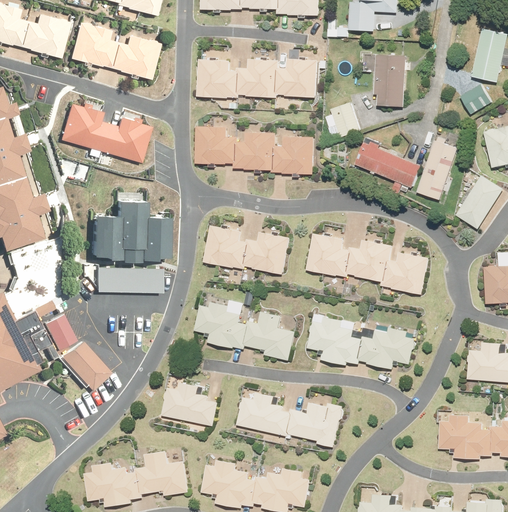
[(107,0),(113,2),(112,5),(151,16),(155,0),(107,0)]
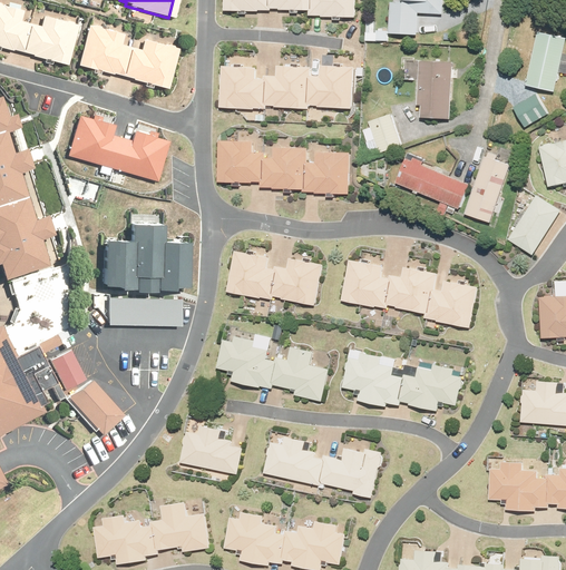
[(218,0),(220,12),(269,13),(269,9),(305,9),(305,13),(350,15),(350,0),(218,0)]
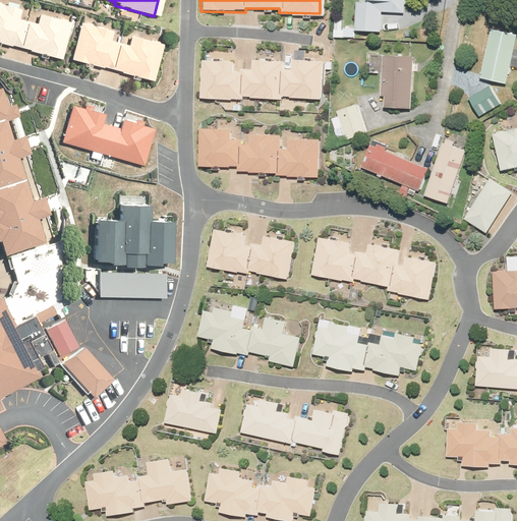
[(354,2),(353,31),(380,32),(381,11),(403,12),(403,0),(368,0),(368,2),(354,2)]
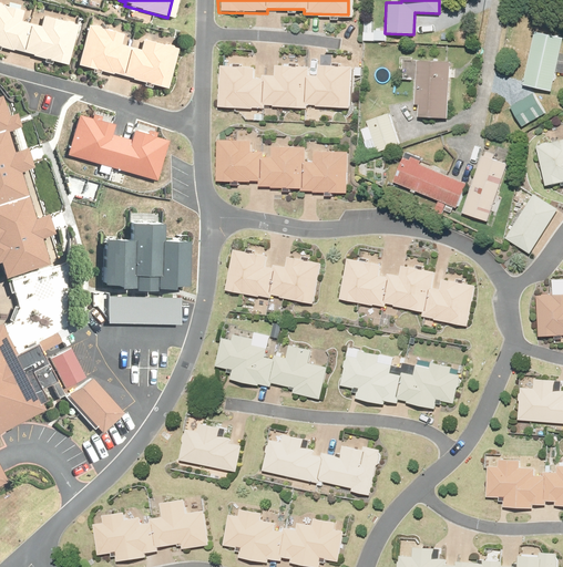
[(0,49),(64,66),(77,23),(40,13),(37,24),(16,19),(18,10),(0,4),(0,49)]
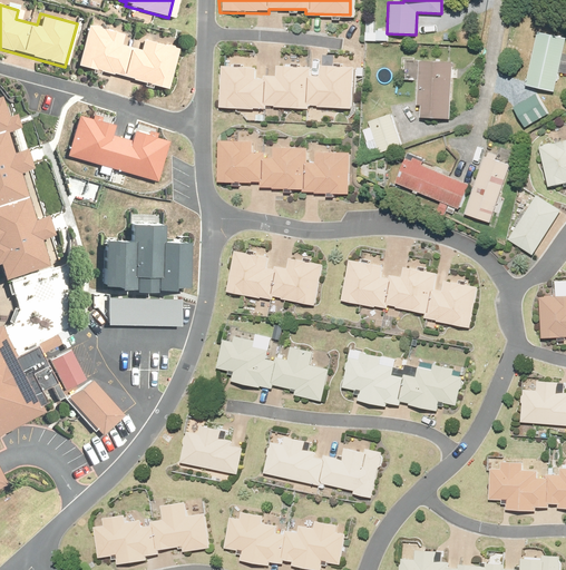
[(84,25),(72,66),(167,91),(179,48),(143,38),(139,49),(118,43),(120,35),(84,25)]
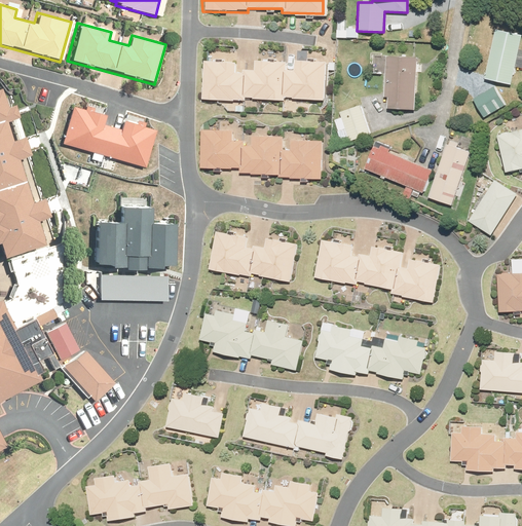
[(494,32),(484,78),(510,84),(521,37),(494,32)]
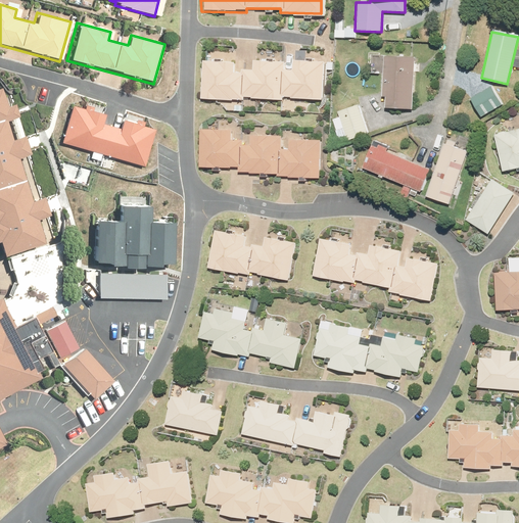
[(203,59),(202,98),(248,99),(248,95),(282,95),(282,99),(308,99),(323,100),(324,62),(294,62),(294,72),(288,72),(288,57),(255,56),(255,66),(242,66),(242,69),(237,67),(237,59),(205,59),(203,59)]
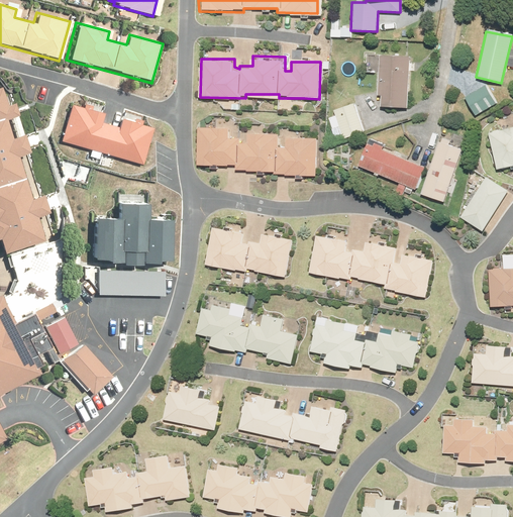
[(381,96),(380,105),(405,107),(409,58),(381,56),(378,96),(381,96)]
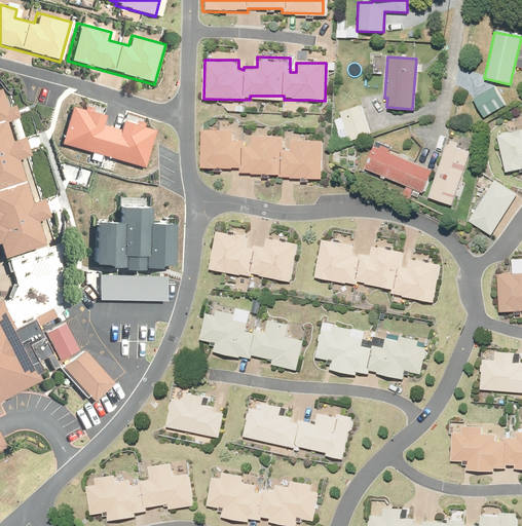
[(487,92),(469,103),(479,121),(497,111),(487,92)]
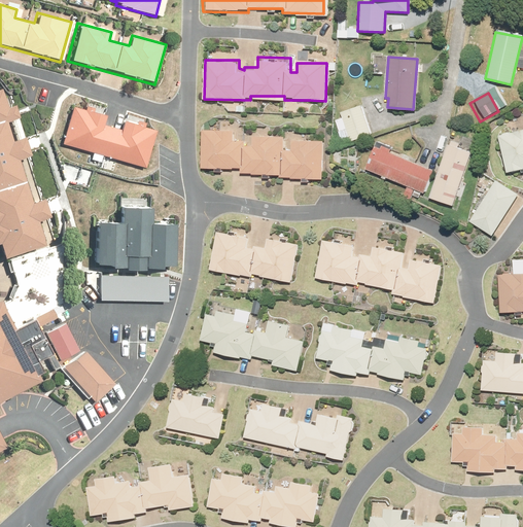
[(0,251),(1,254),(36,243),(29,217),(41,214),(40,209),(38,204),(27,207),(11,157),(23,153),(21,144),(19,141),(7,144),(0,123),(0,119),(12,115),(10,107),(3,109),(0,98),(0,251)]
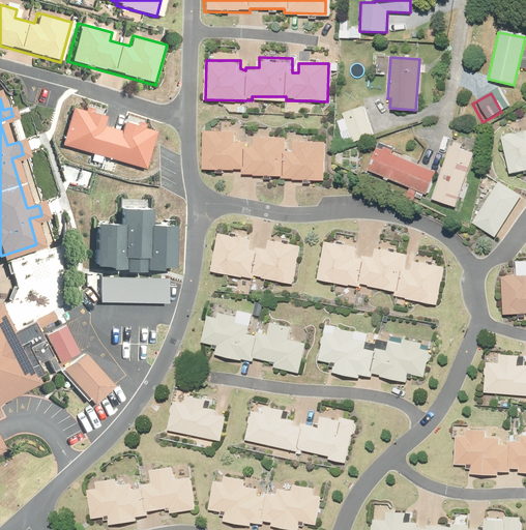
[(62,106),(52,144),(142,169),(152,129),(118,120),(115,130),(92,124),(95,115),(62,106)]
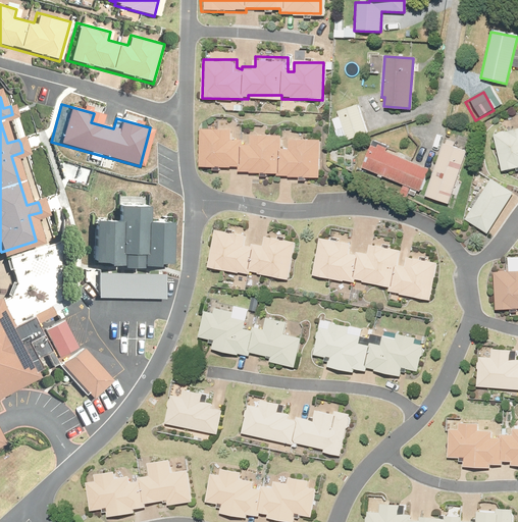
[(330,119),(338,142),(364,133),(355,106),(335,112),(337,117),(330,119)]
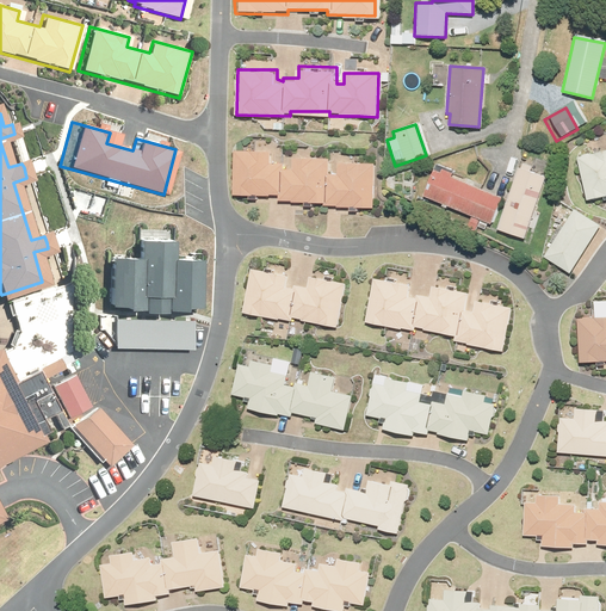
[(605,149),(575,156),(586,201),(605,195),(605,149)]
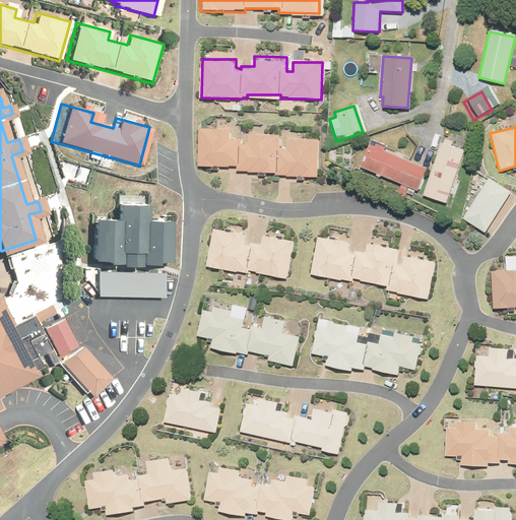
[(200,129),(196,168),(227,171),(242,173),(242,169),(274,172),(274,176),(304,179),(315,180),(319,143),(289,140),(288,149),(283,148),(284,134),(277,133),(252,131),(251,141),(239,139),(238,143),(234,140),(234,132),(214,130),(200,129)]
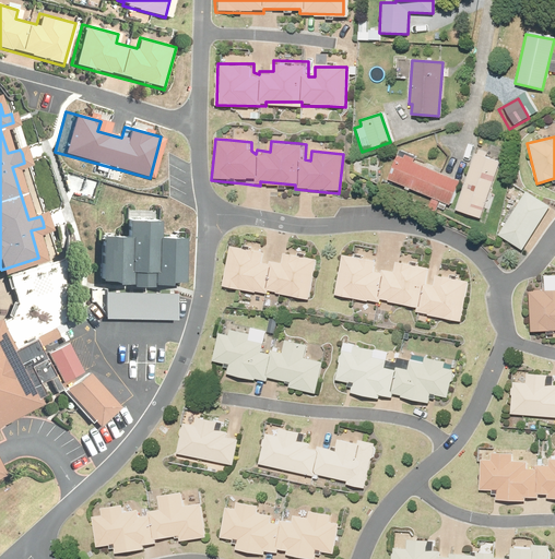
[(473,153),(455,210),(480,218),(499,162),(473,153)]
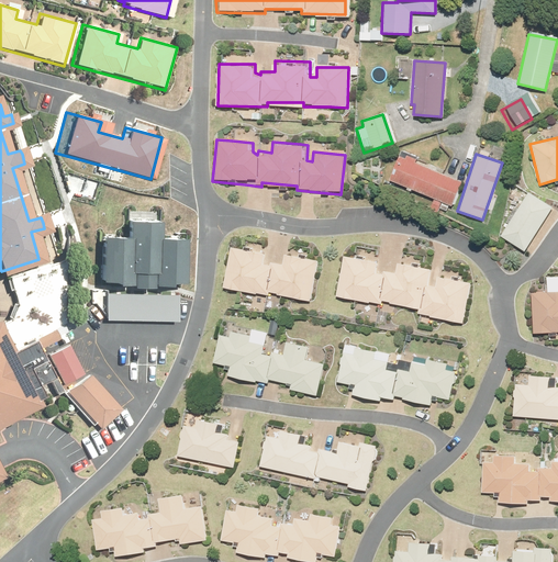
[(399,156),(389,180),(450,205),(460,182),(399,156)]
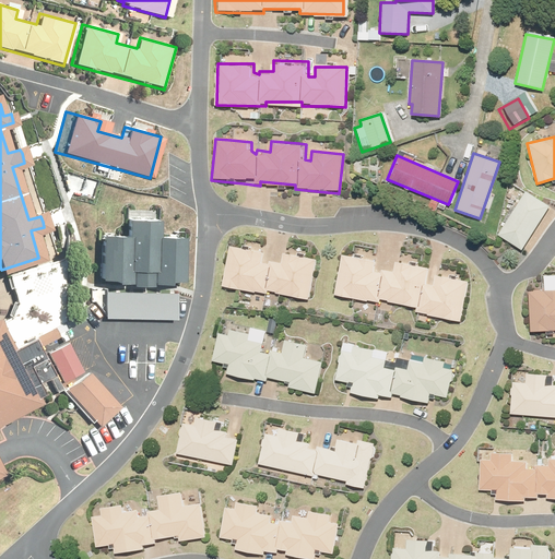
[(527,191),(498,235),(521,249),(548,209),(550,206),(527,191)]
